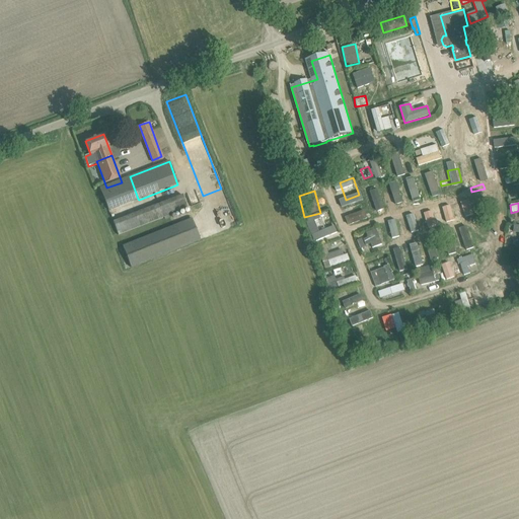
[(114,222),(120,235),(162,219),(157,205),(114,222)]
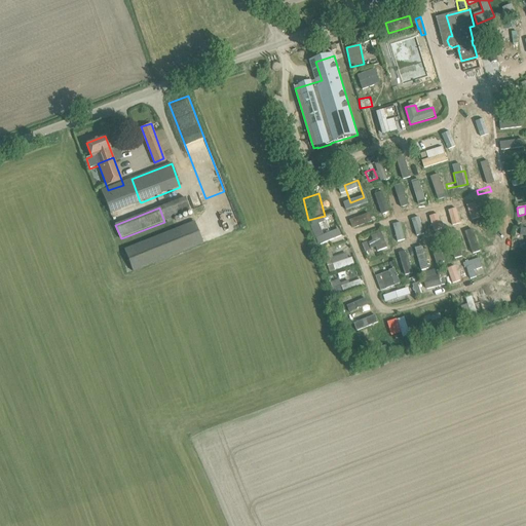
[(310,220),(316,245),(341,237),(339,228),(328,231),(325,216),(310,220)]
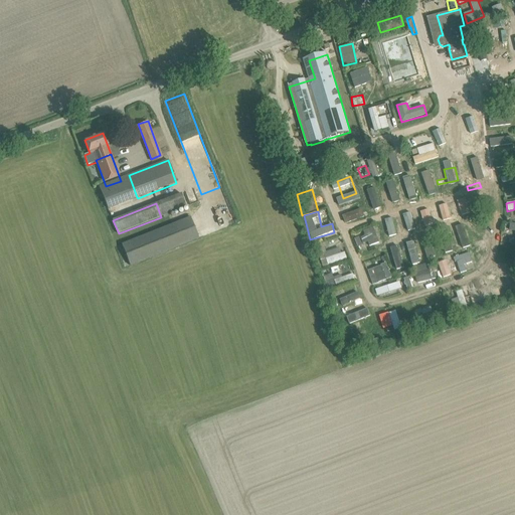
[(199,239),(190,217),(123,243),(130,267),(199,239)]
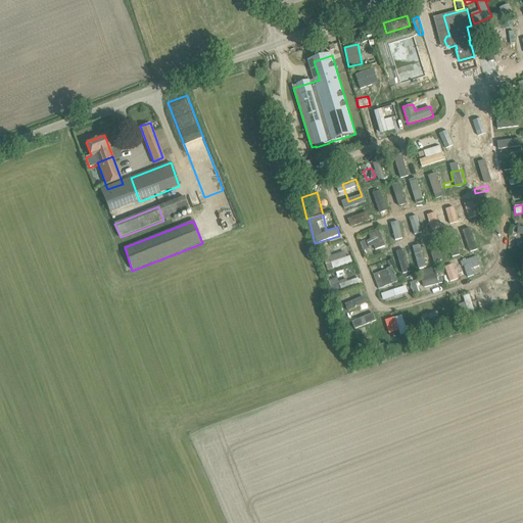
[(466,231),(468,239),(459,242),(462,253),(478,249),(472,229),(466,231)]
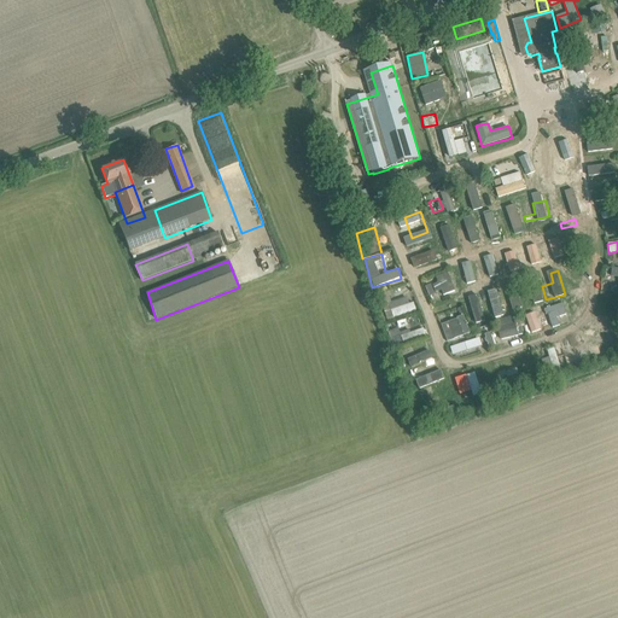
[(448,272),(439,275),(447,296),(455,292),(448,272)]
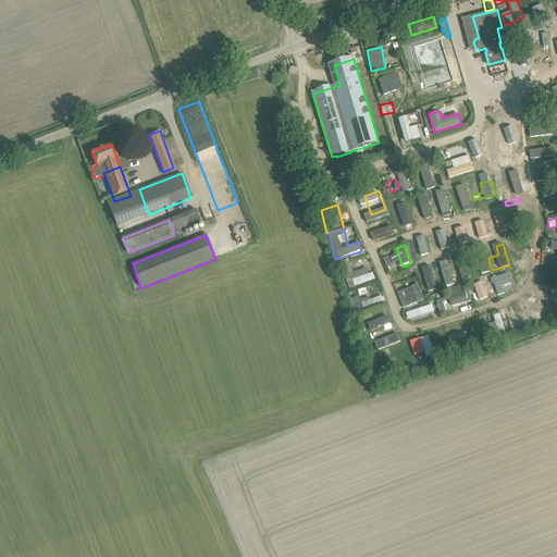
[(349,272),(354,286),(374,280),(370,265),(349,272)]
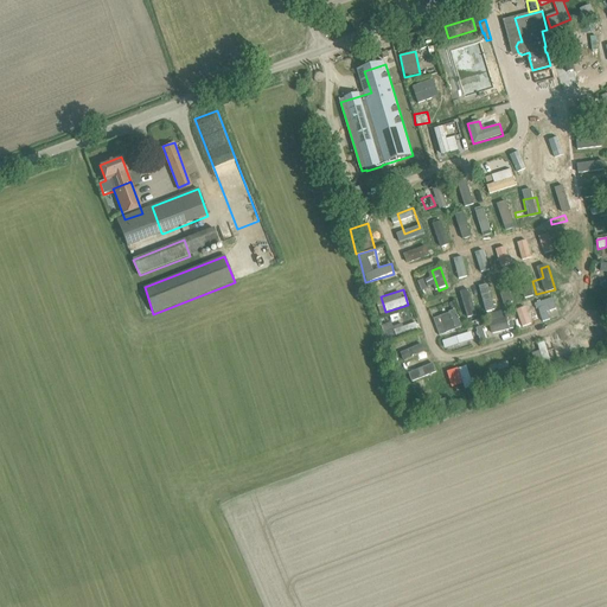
[(550,319),(548,311),(556,308),(553,298),(536,302),(542,323),(550,319)]
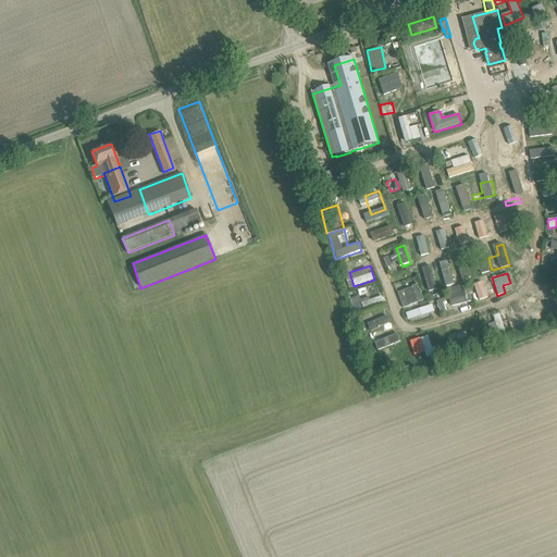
[(487,281),(473,282),(475,297),(490,295),(487,281)]
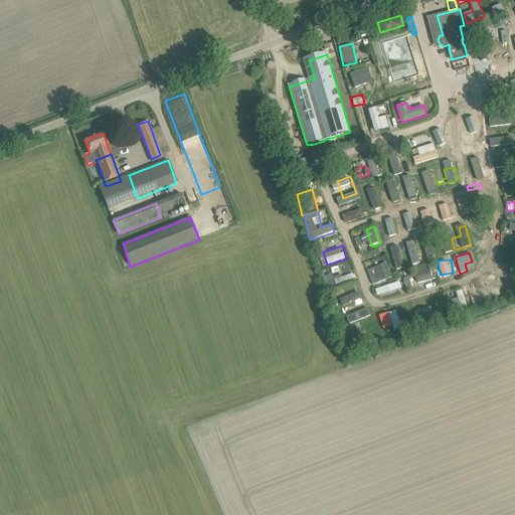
[(367,270),(373,286),(392,280),(387,263),(367,270)]
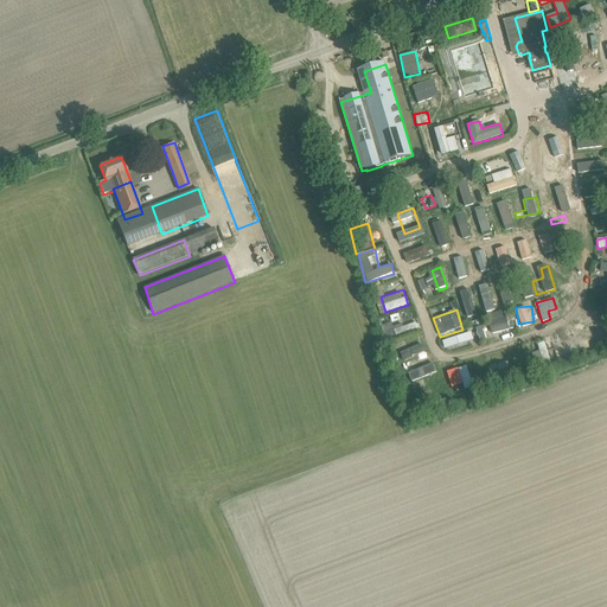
[(494,336),(515,326),(511,318),(491,327),(494,336)]
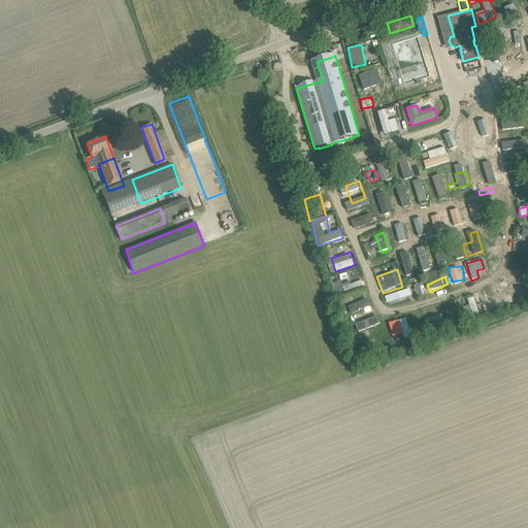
[(521,296),(525,282),(519,279),(516,295),(521,296)]
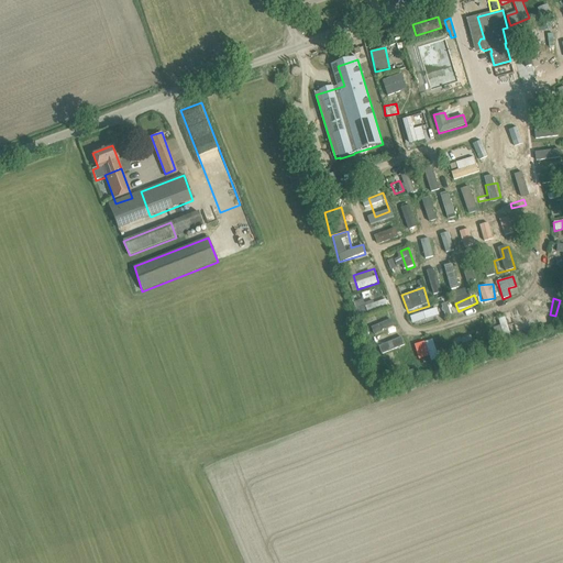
[(365,312),(388,307),(386,299),(363,305),(365,312)]
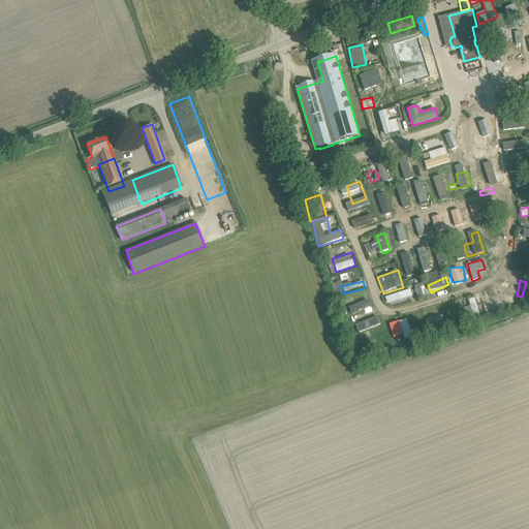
[(386,305),(413,297),(410,288),(384,297),(386,305)]
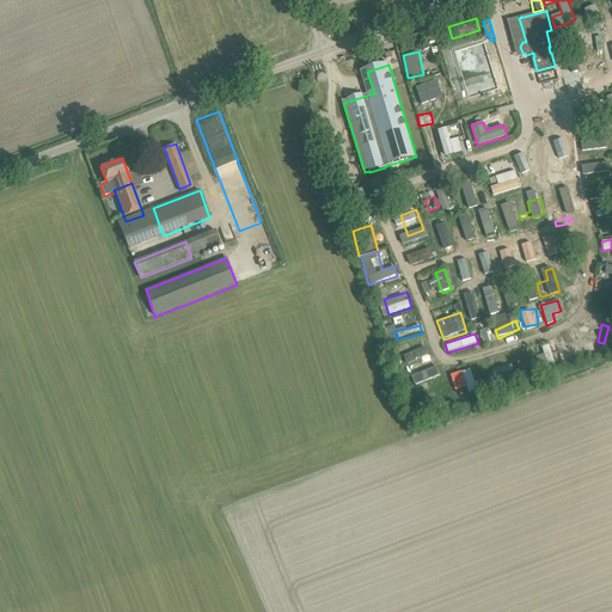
[(565,338),(575,353),(581,348),(571,334),(565,338)]
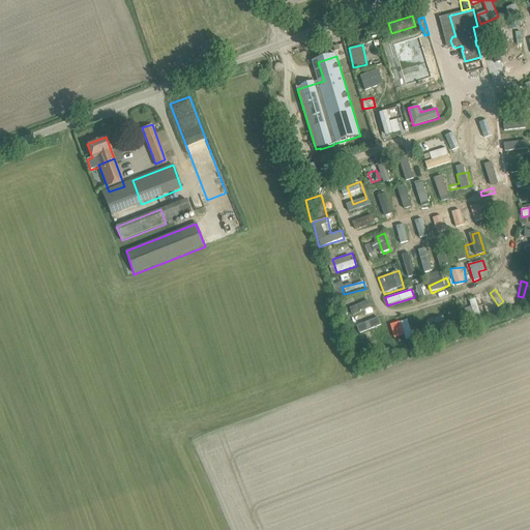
[(348,316),(363,310),(361,303),(345,308),(348,316)]
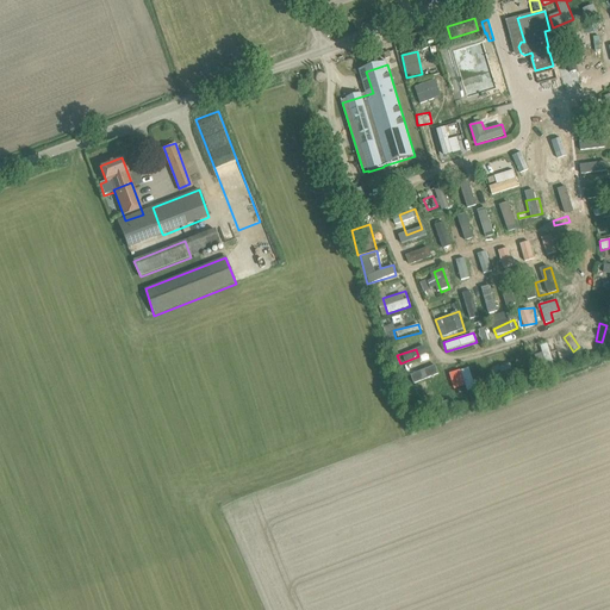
[(582,349),(576,350),(579,359),(585,356),(584,354),(582,349)]
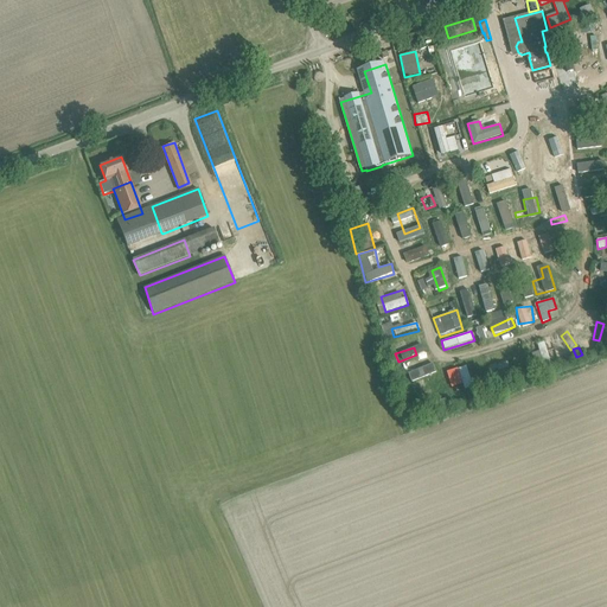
[(554,365),(570,359),(569,353),(553,359),(554,365)]
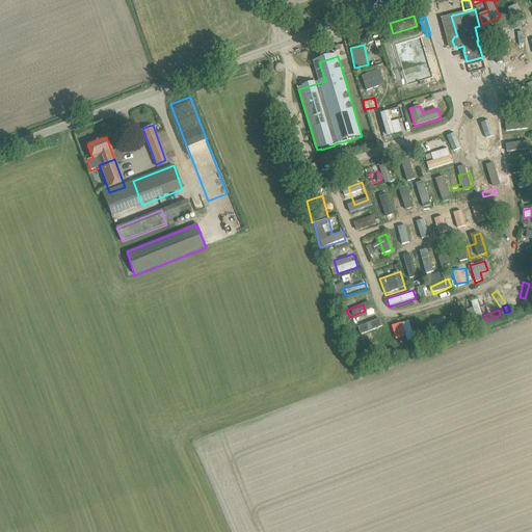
[(375,316),(363,319),(365,328),(377,325),(375,316)]
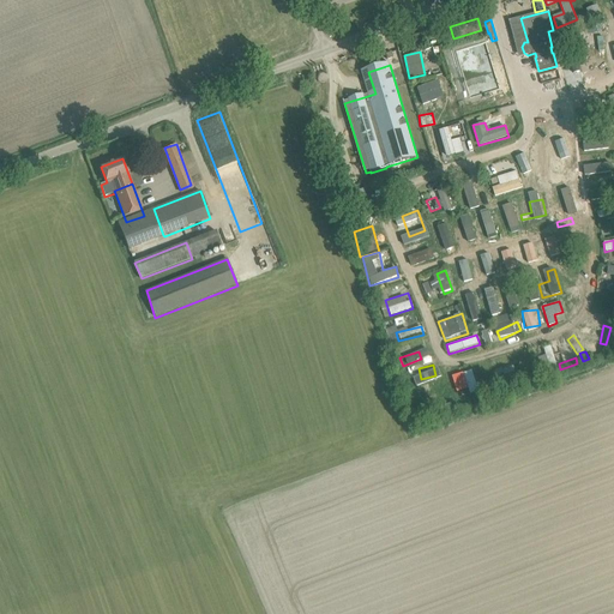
[(471,369),(452,377),(457,391),(465,389),(468,396),(479,391),(471,369)]
